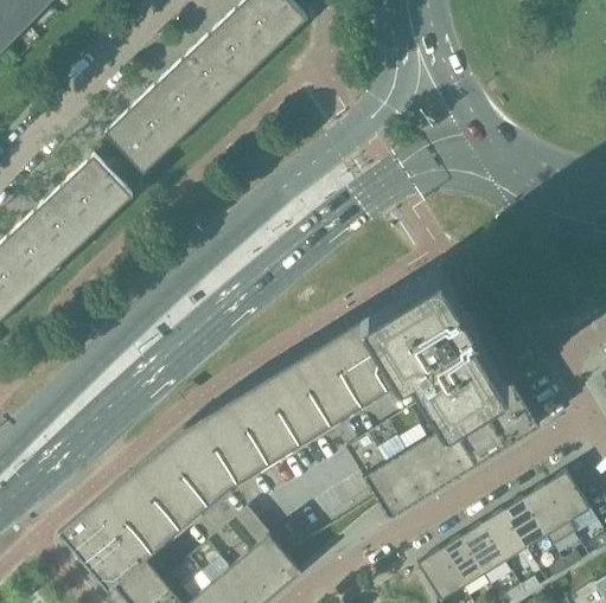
[(2,0),(0,0),(0,38),(8,46),(29,25),(2,0)]
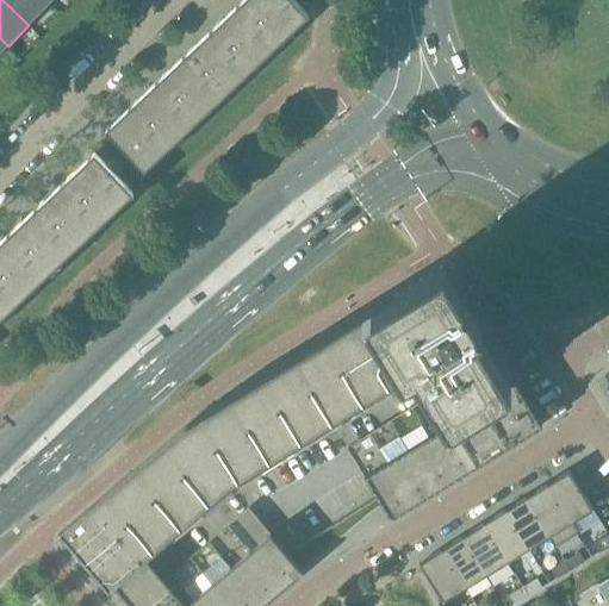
[(44,0),(2,0),(29,25),(50,5),(44,0)]
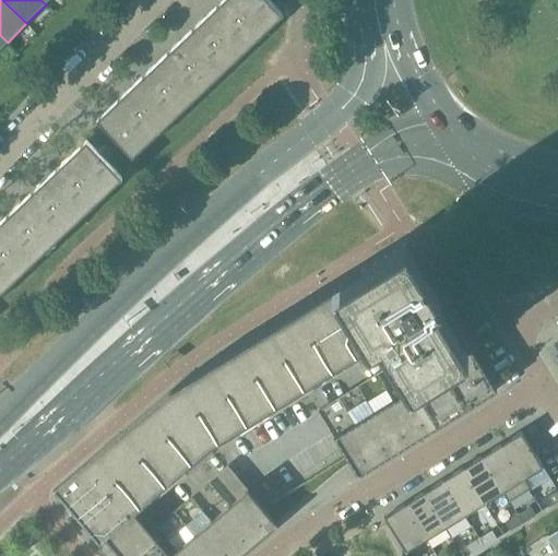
[(268,0),(225,0),(223,2),(259,40),(284,16),(268,0)]
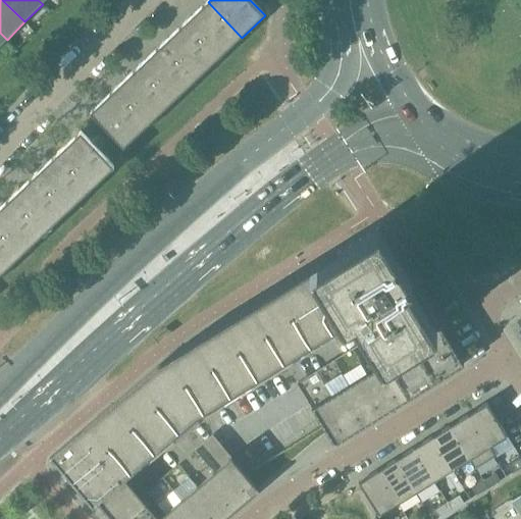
[(208,2),(185,24),(218,59),(242,38),(208,2)]
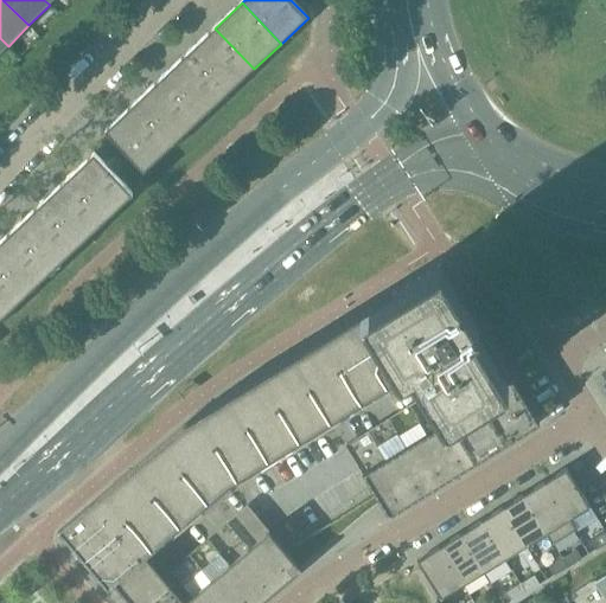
[(215,29),(187,55),(227,95),(254,69),(215,29)]
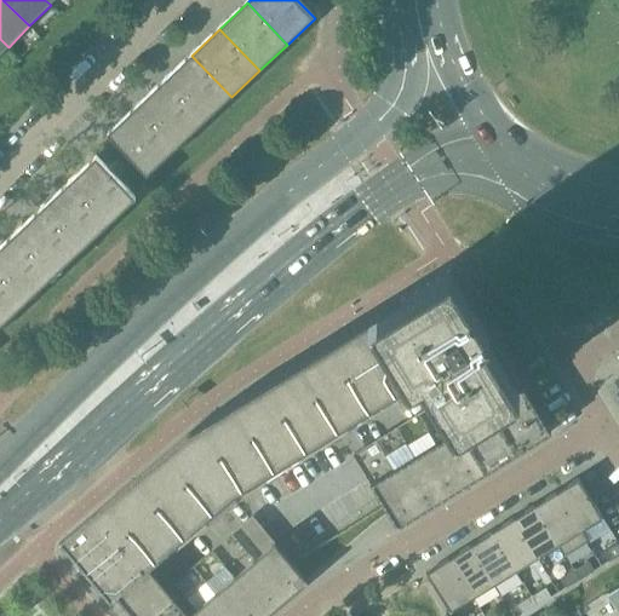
[(191,56),(164,82),(204,124),(231,97),(191,56)]
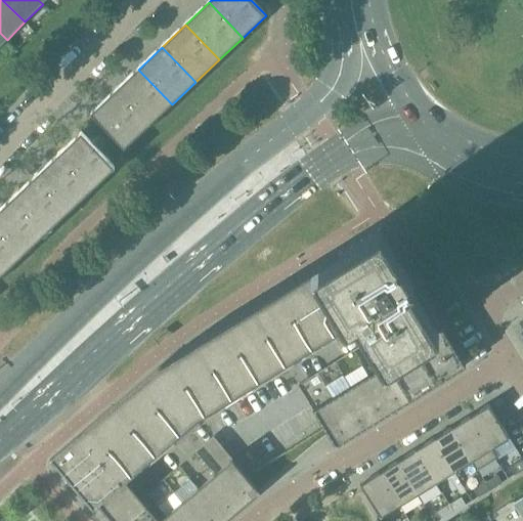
[(138,70),(116,91),(148,126),(172,104),(138,70)]
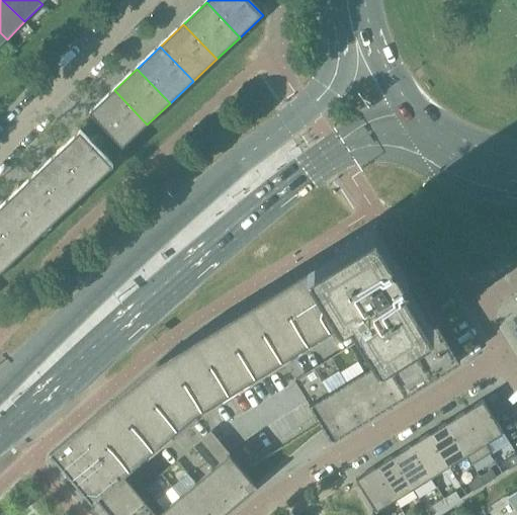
[(147,124),(114,90),(90,112),(123,147),(147,124)]
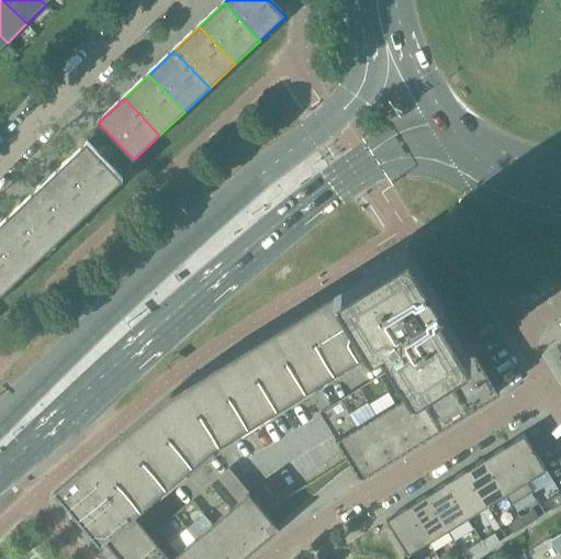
[(88,143),(63,167),(98,204),(124,180),(88,143)]
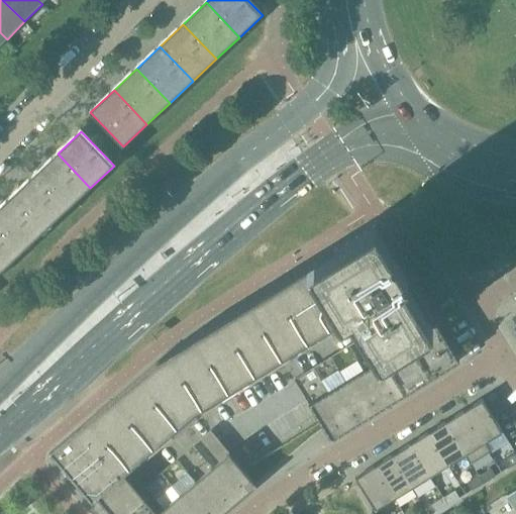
[(58,153),(34,176),(67,210),(90,188),(58,153)]
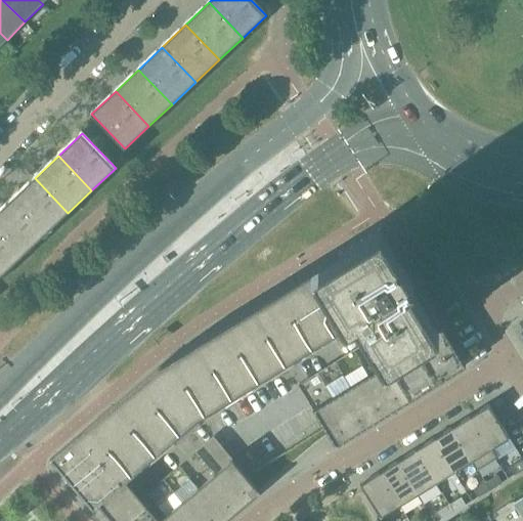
[(35,178),(11,200),(44,235),(68,213),(35,178)]
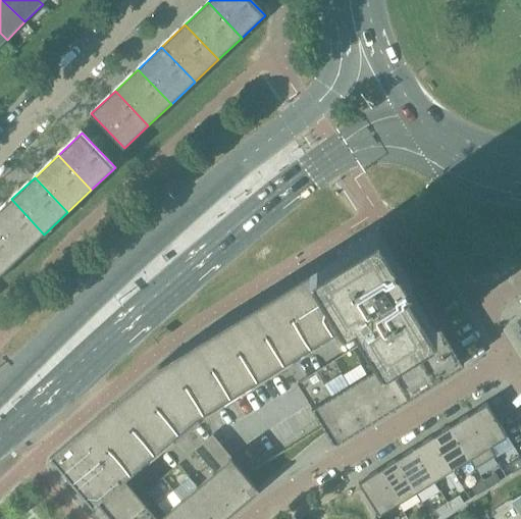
[(11,199),(0,209),(0,234),(21,256),(44,235),(11,199)]
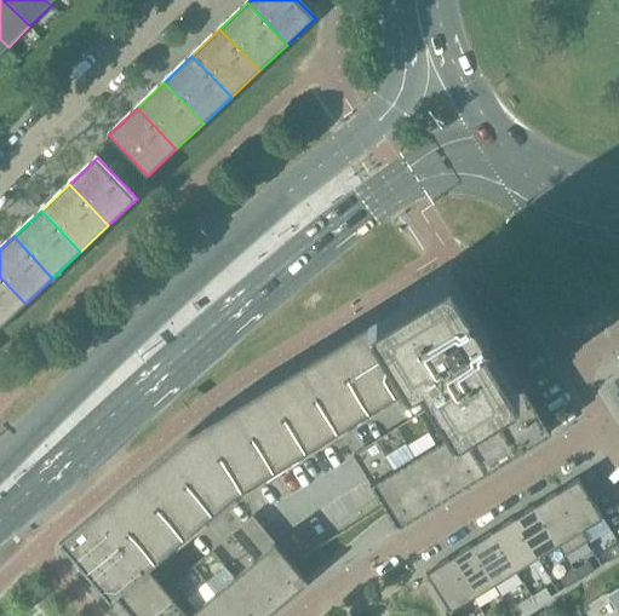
[(552,436),(451,272),(188,435),(61,539),(112,599),(115,596),(131,615),(270,615),(309,583),(276,545),(193,615),(188,615),(148,568),(233,495),(410,387),(442,437),(423,449),(425,454),(371,487),(399,530),(552,436)]
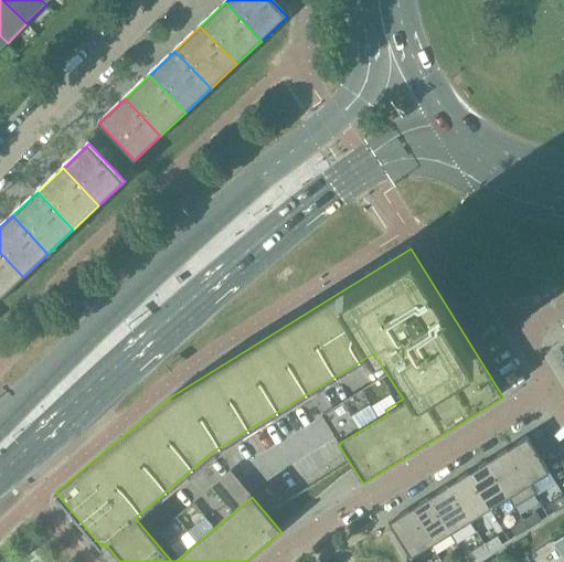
[(0,253),(0,298),(23,277),(0,253)]
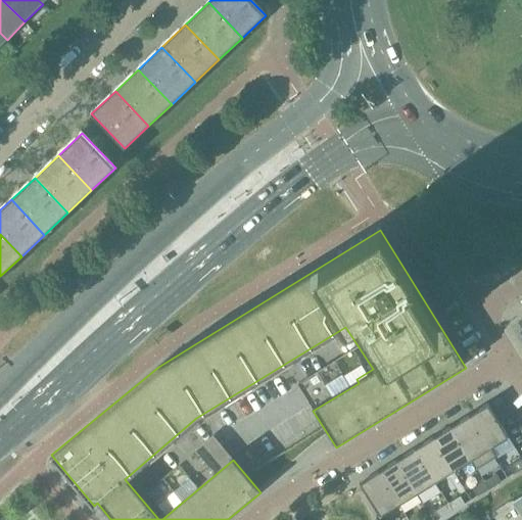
[(488,406),(470,418),(495,460),(496,460),(491,451),(510,439),(488,406)]
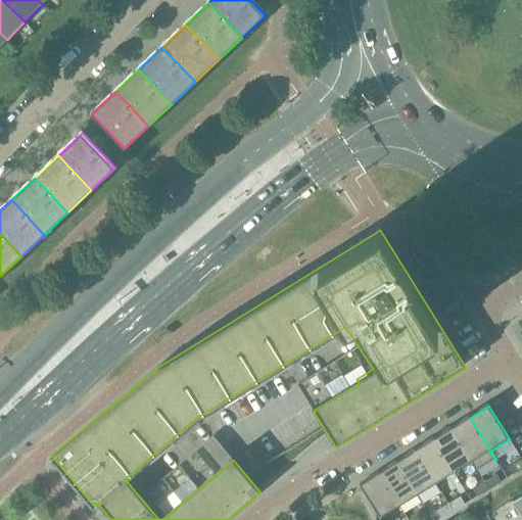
[(469,418),(452,429),(477,471),(495,460),(470,418),(469,419),(469,418)]
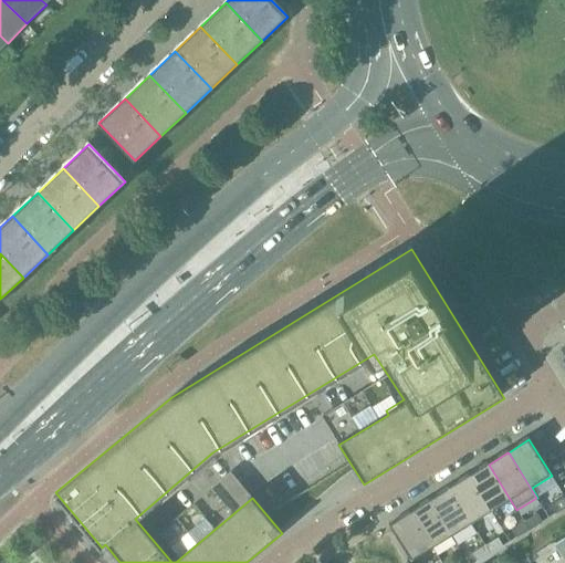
[(488,465),(469,477),(491,513),(510,502),(515,511),(516,510),(489,465),(488,465)]
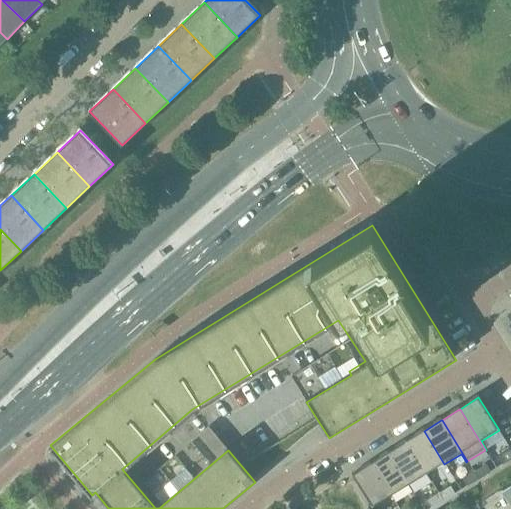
[(424,431),(407,442),(427,475),(444,464),(424,431)]
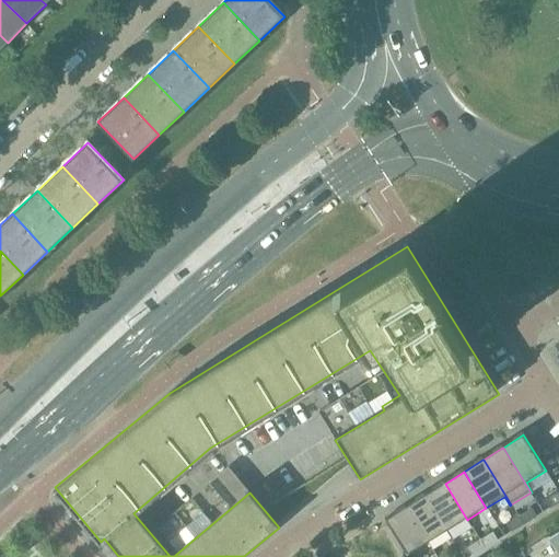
[(444,484),(426,496),(447,532),(467,520),(445,484),(444,484)]
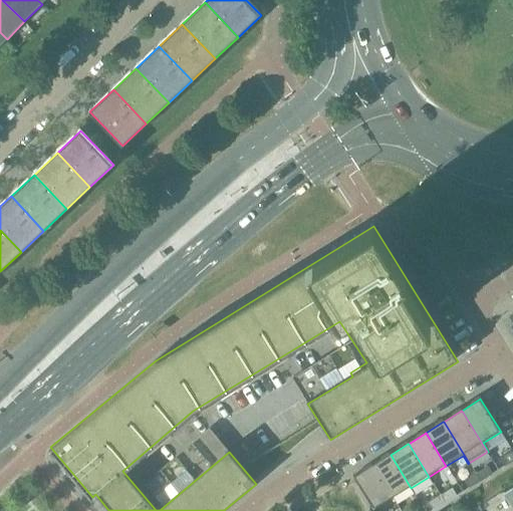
[(512,454),(500,461),(505,469),(512,464),(512,454)]
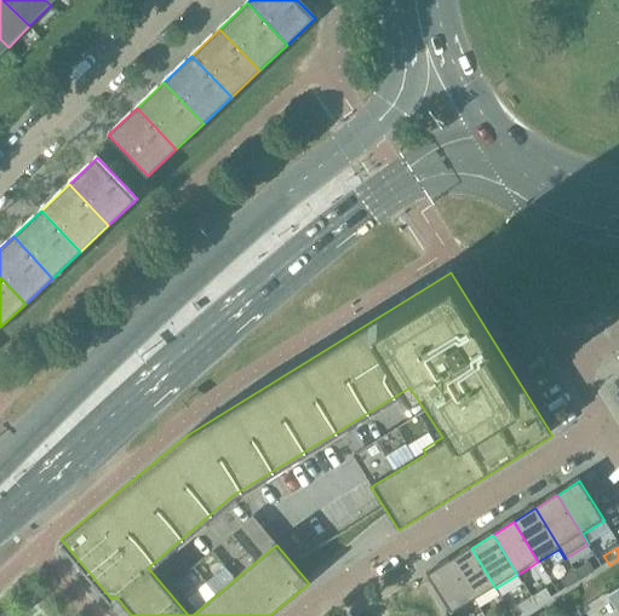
[(470,548),(450,562),(474,602),(496,588),(471,548),(470,548)]
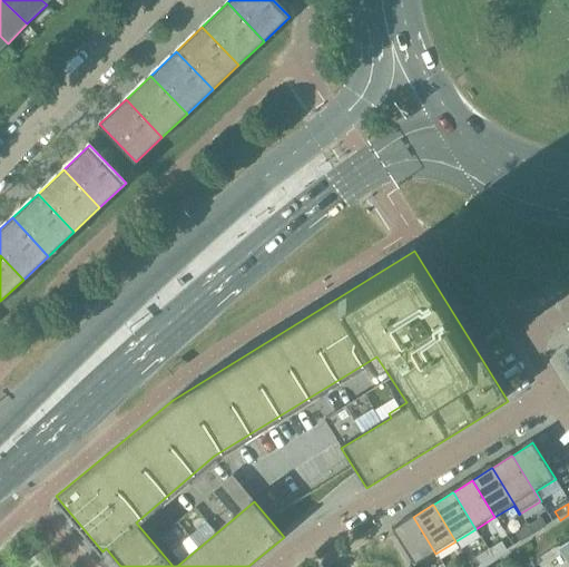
[(414,566),(435,554),(413,517),(392,530),(414,566)]
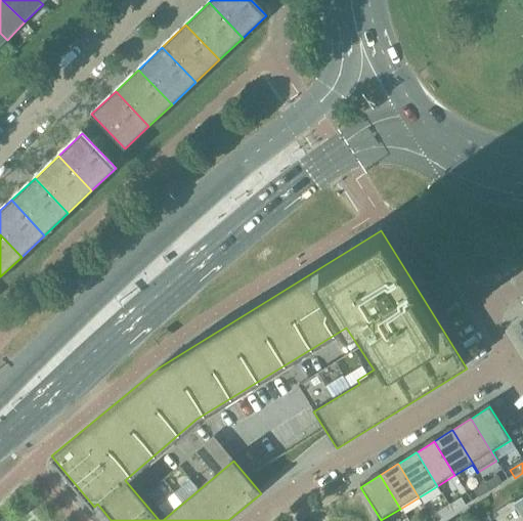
[(503,485),(498,477),(486,485),(491,492),(503,485)]
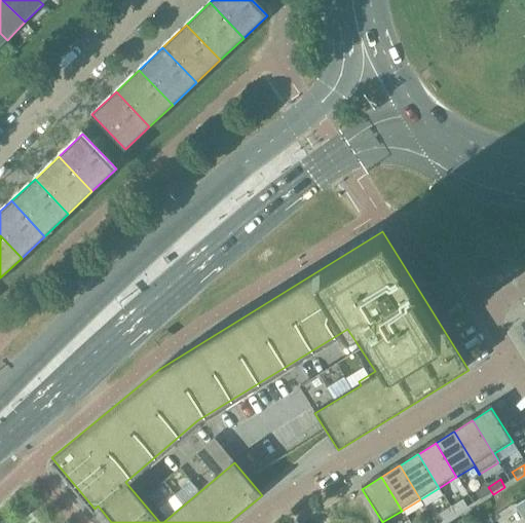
[(493,494),(488,487),(476,494),(481,502),(493,494)]
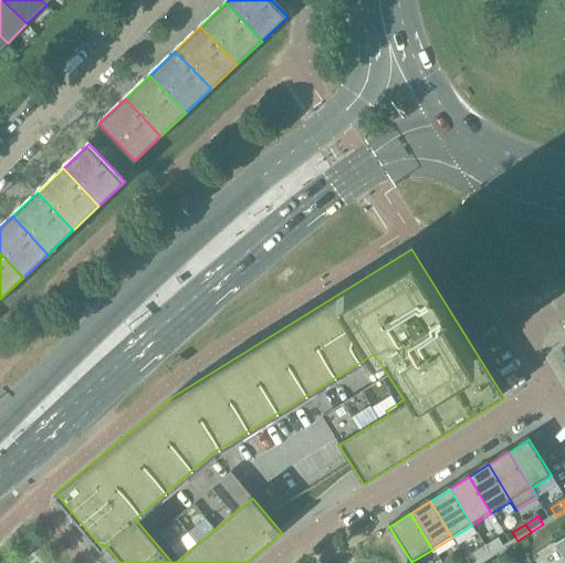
[(564,539),(555,544),(564,560),(564,539)]
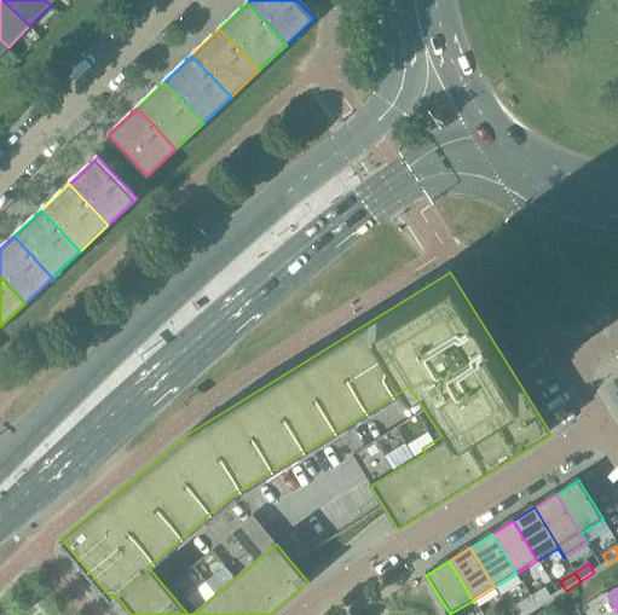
[(546,590),(531,598),(537,608),(552,599),(546,590)]
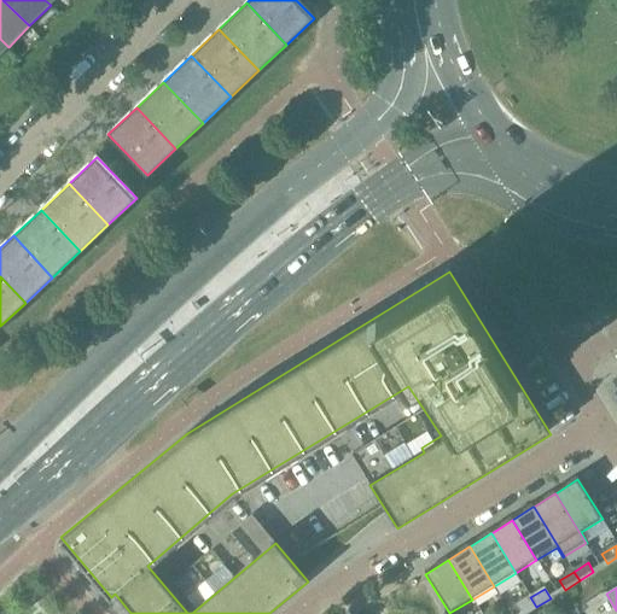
[(536,607),(530,597),(517,607),(521,613),(525,613),(536,607)]
